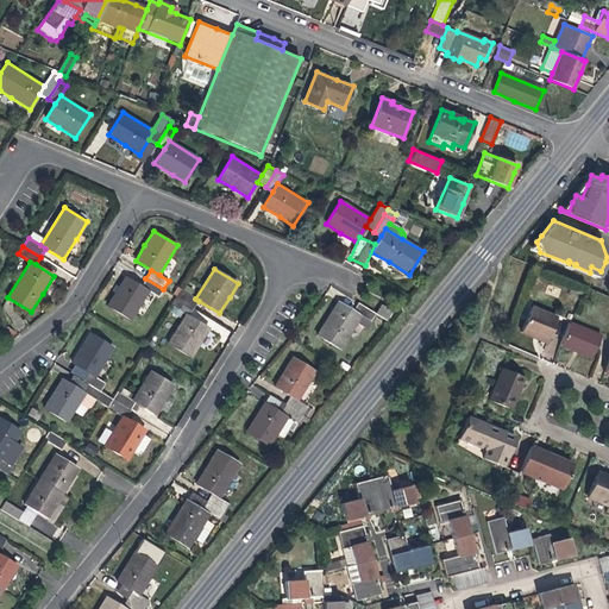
[(131,321),(149,290),(142,286),(125,276),(117,290),(107,306),(131,321)]
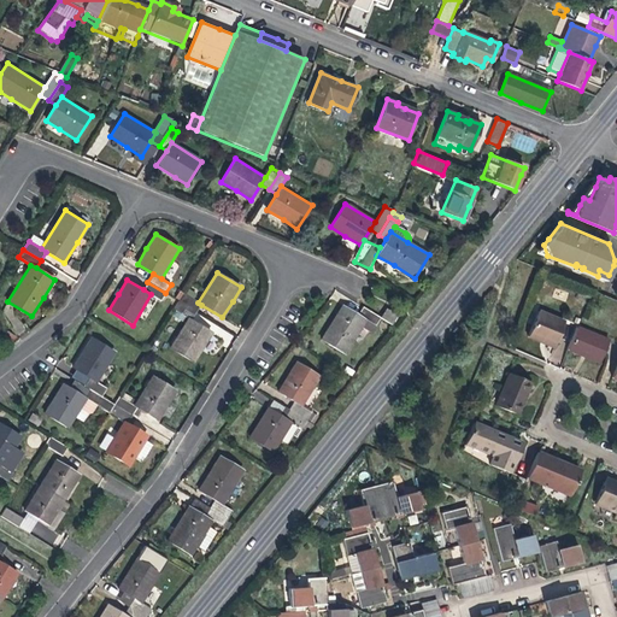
[(147,282),(144,289),(151,294),(162,300),(165,293),(147,282)]
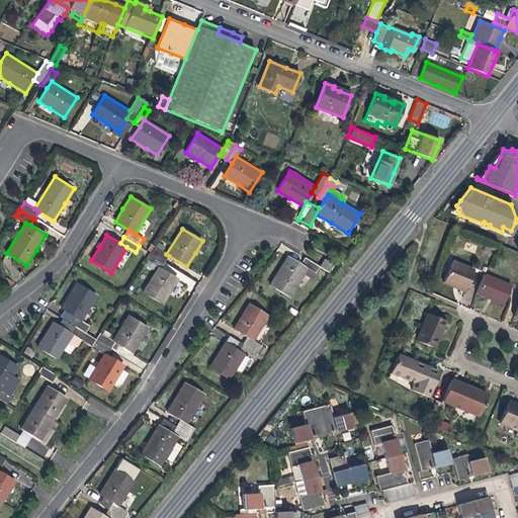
[(165,262),(169,256),(166,254),(154,246),(150,253),(165,262)]
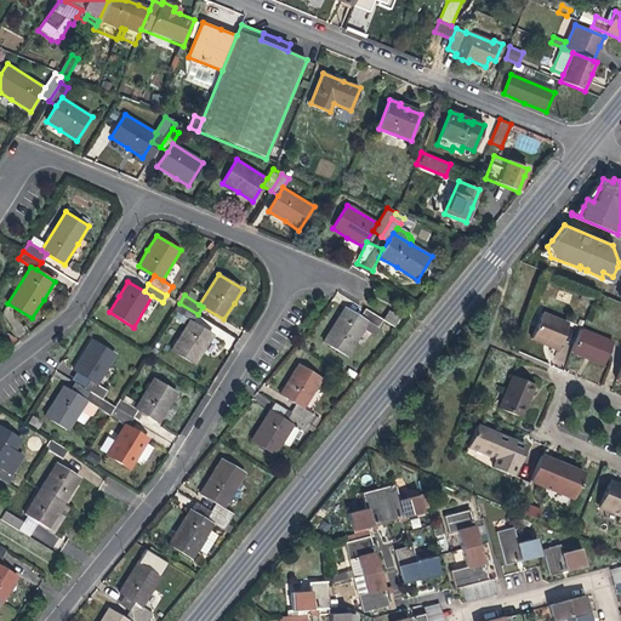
[(175,311),(189,320),(193,323),(198,314),(180,303),(175,311)]
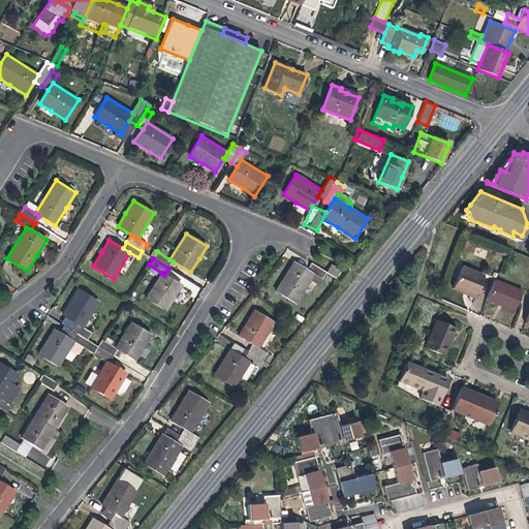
[(319,286),(323,280),(307,270),(293,261),(284,276),(275,291),(297,305),(310,281),(319,286)]
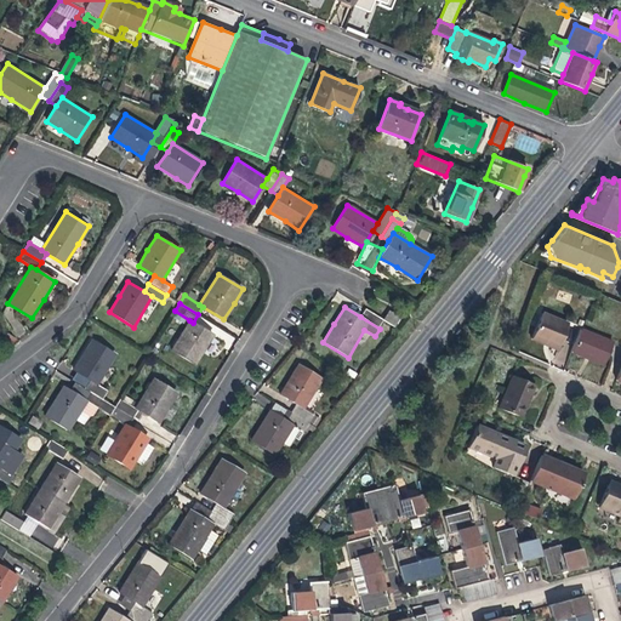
[(365,309),(360,317),(380,329),(385,320),(383,320),(365,309)]
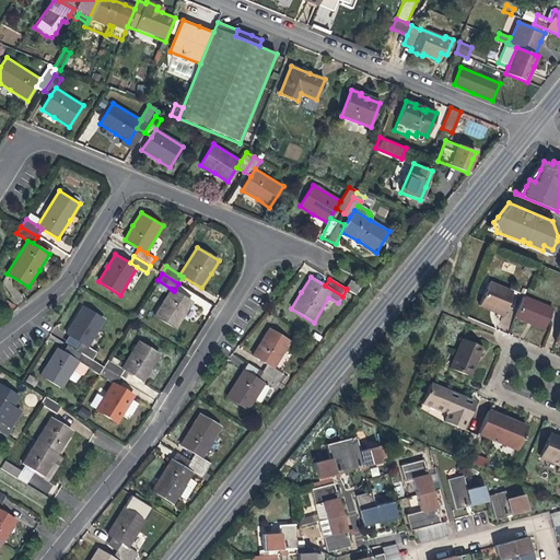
[(351,279),(346,289),(347,289),(356,295),(362,286),(351,279)]
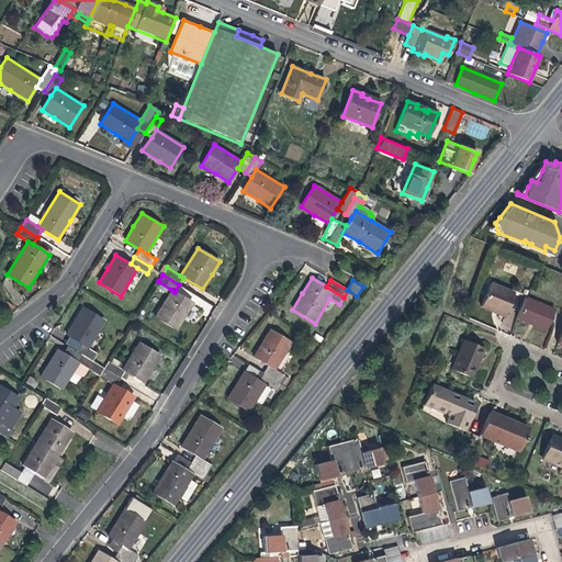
[(495,312),(505,316),(515,293),(492,283),(482,306),(495,312)]
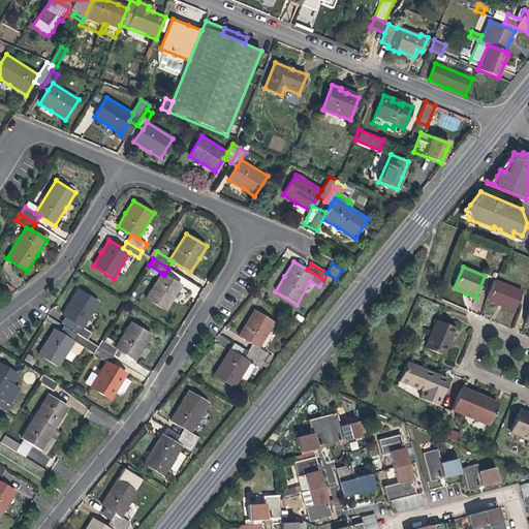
[(164,275),(161,273),(146,298),(166,311),(175,298),(182,286),(164,275)]
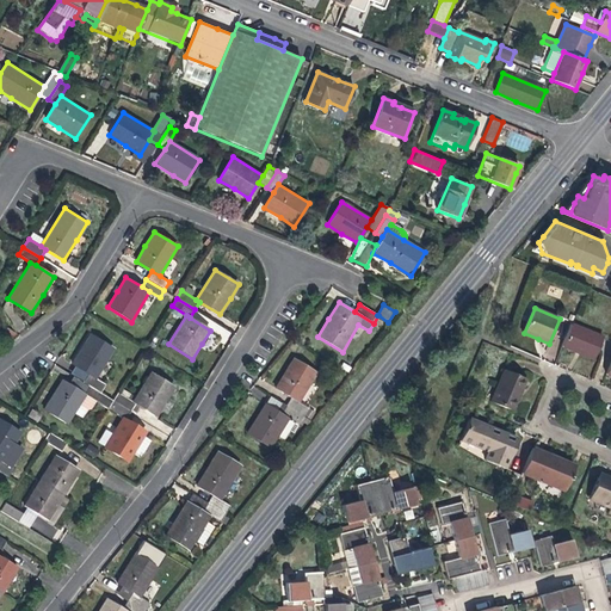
[(573,323),(563,346),(580,352),(594,359),(604,337),(573,323)]
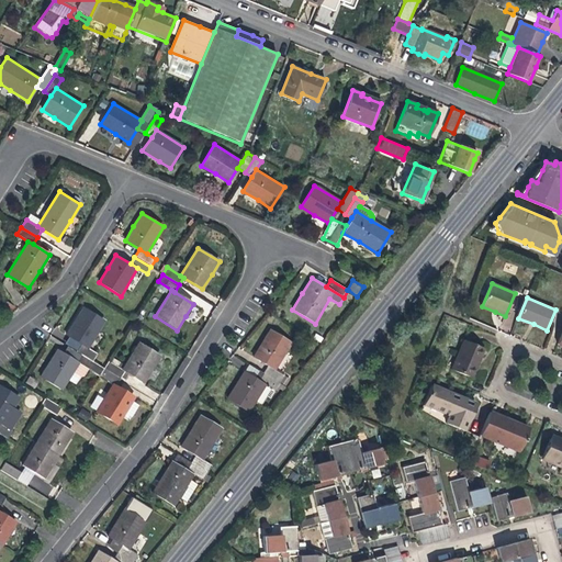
[(66,335),(80,344),(88,349),(105,321),(83,307),(75,319),(66,335)]
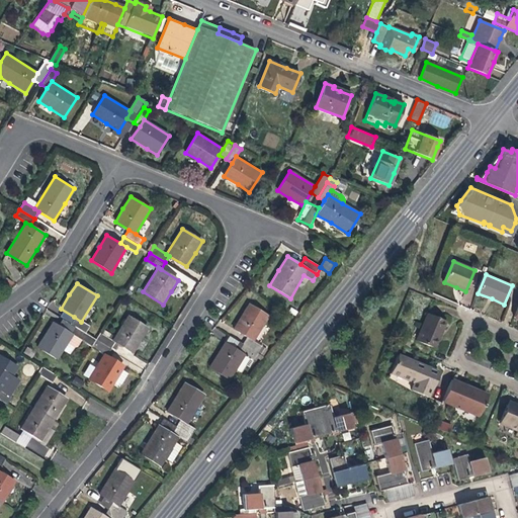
[(234,328),(247,337),(254,341),(269,316),(249,304),(242,316),(234,328)]
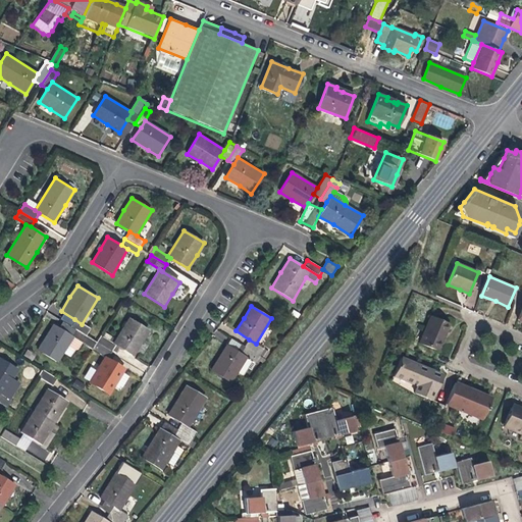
[(439,351),(444,341),(441,341),(445,333),(448,323),(431,317),(421,343),(439,351)]
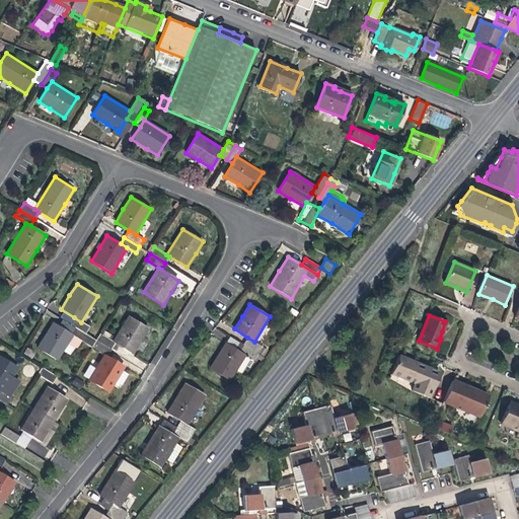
[(129,316),(113,342),(116,343),(133,354),(141,341),(149,328),(129,316)]
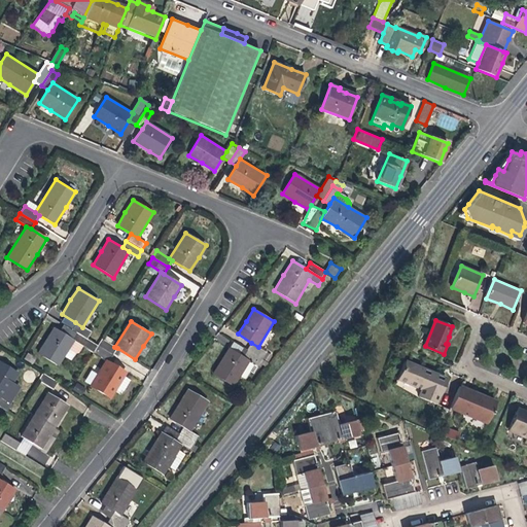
[(92,332),(82,327),(75,322),(71,329),(86,340),(92,332)]
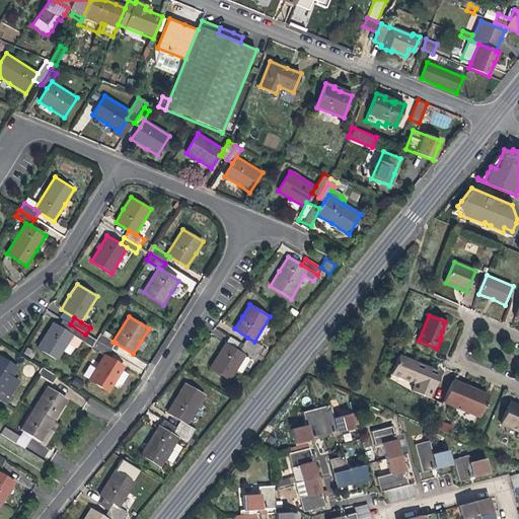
[(61,321),(58,326),(66,331),(69,326),(61,321)]
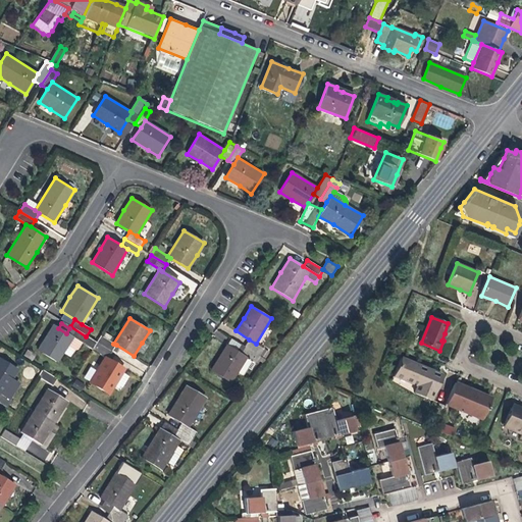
[(83,344),(66,333),(58,328),(52,325),(45,337),(37,351),(57,363),(63,354),(68,346),(75,351),(79,350),(83,344)]
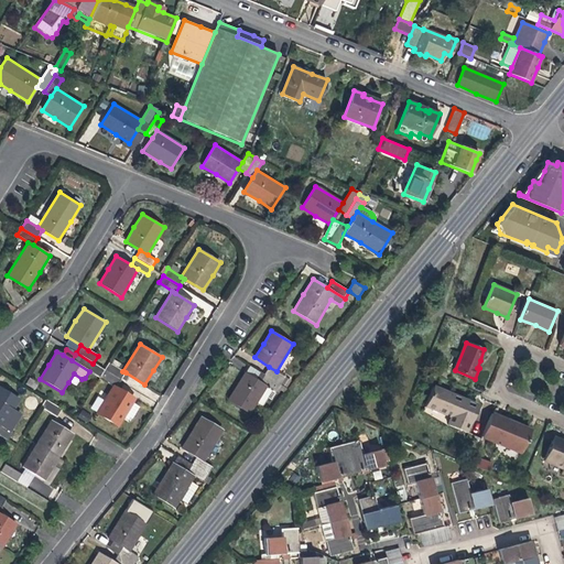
[(75,355),(72,360),(89,371),(99,377),(104,370),(93,364),(76,353),(75,355)]
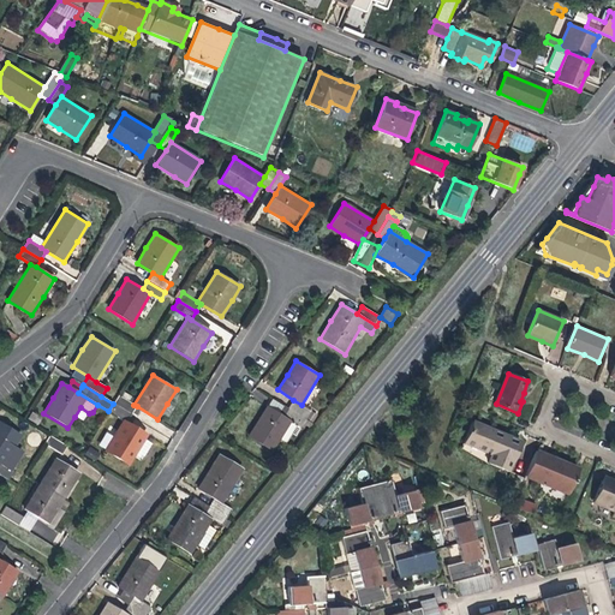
[(131,415),(137,406),(133,405),(119,395),(113,404),(131,415)]
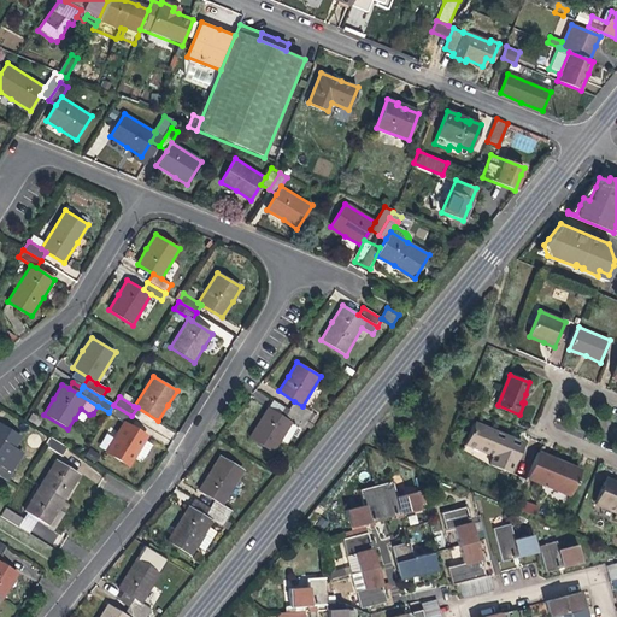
[(274,399),(268,407),(281,416),(286,407),(274,399)]
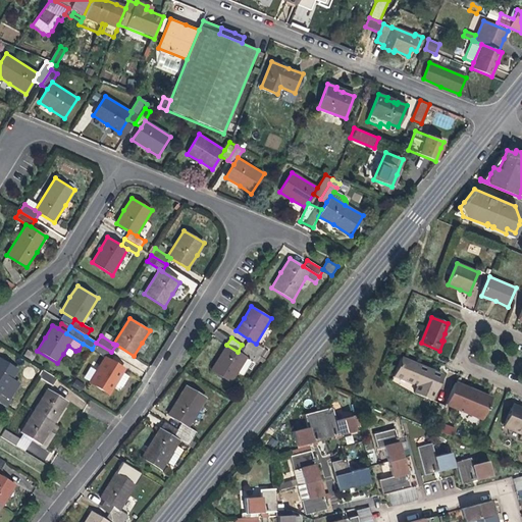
[(264,349),(256,344),(249,340),(245,347),(260,356),(264,349)]
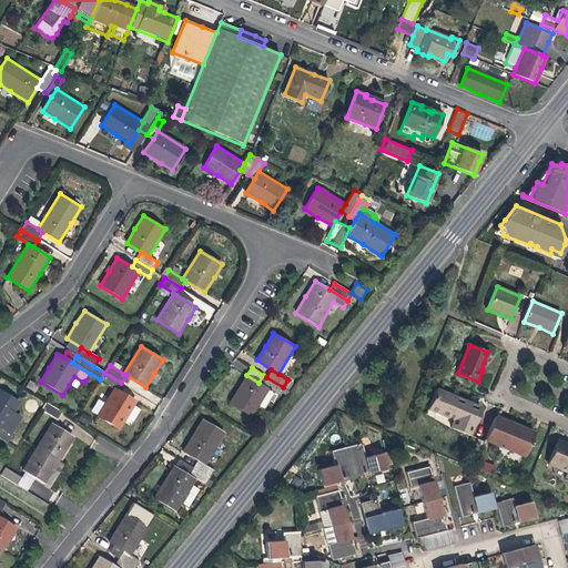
[(113,388),(117,391),(121,383),(104,373),(100,379),(113,388)]
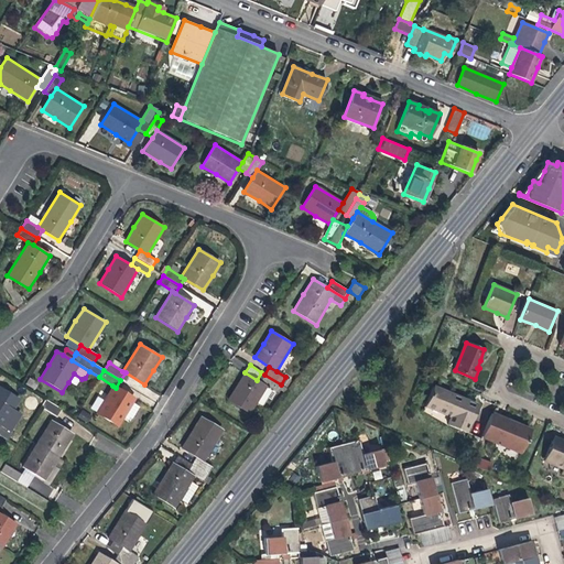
[(257,402),(267,387),(257,380),(245,372),(237,384),(228,400),(250,414),(257,402)]
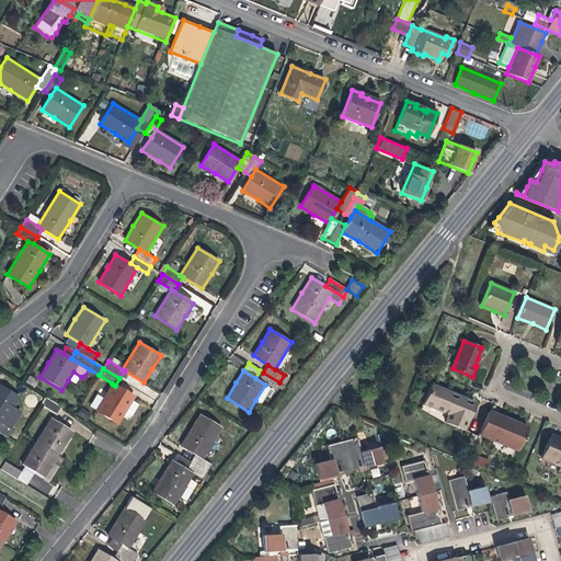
[(260,370),(255,378),(265,385),(274,390),(279,382),(263,373),(260,370)]
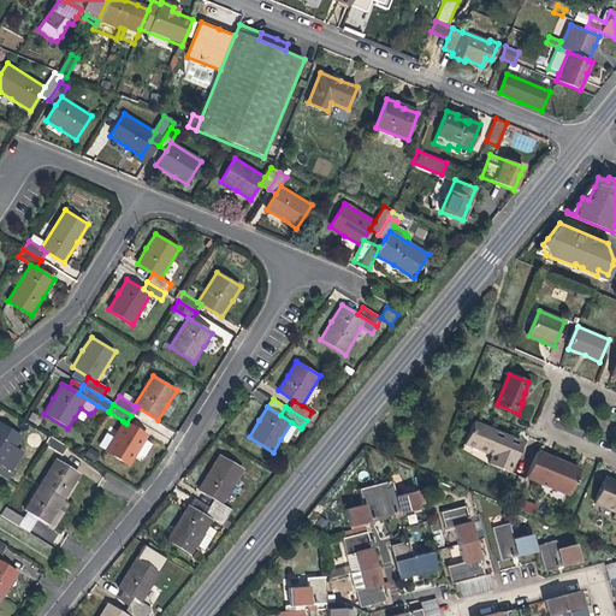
[(81,408),(75,418),(83,422),(89,414),(81,408)]
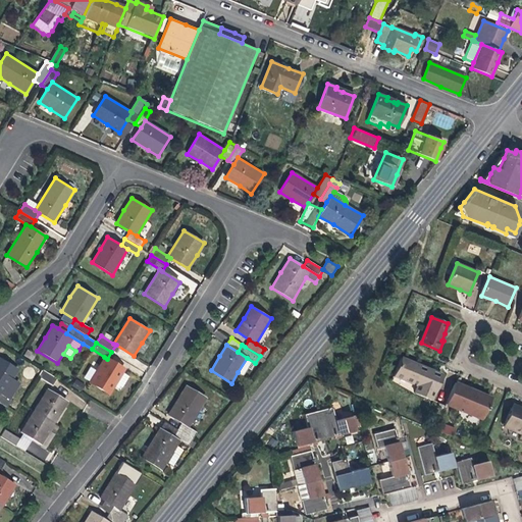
[(107,359),(104,357),(89,382),(109,396),(114,386),(116,384),(123,372),(125,370),(107,359)]
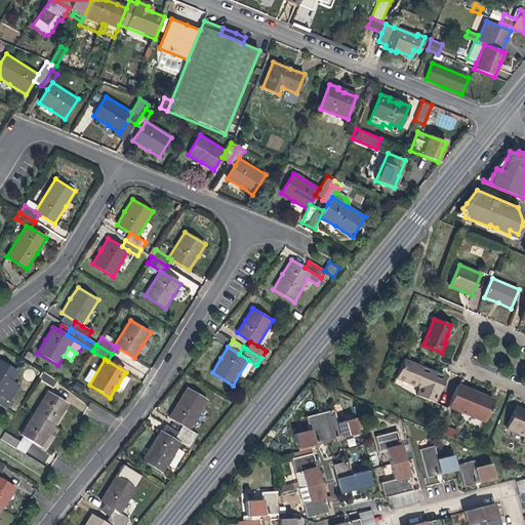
[(0,395),(3,397),(18,372),(0,360),(0,395)]
